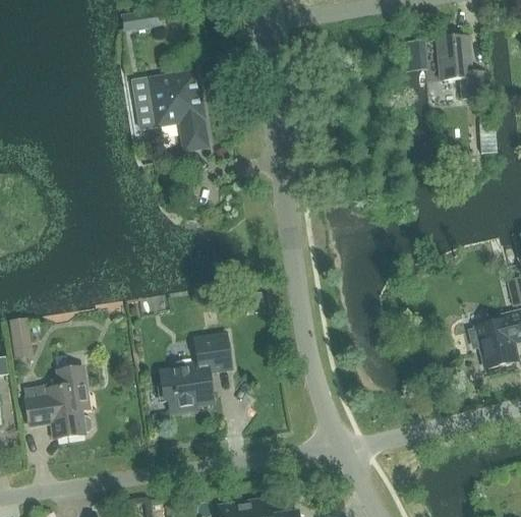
[(468,36),(436,38),(425,39),(425,40),(436,39),(440,78),(460,77),(461,98),(485,96),(483,71),(471,72),(468,36)]
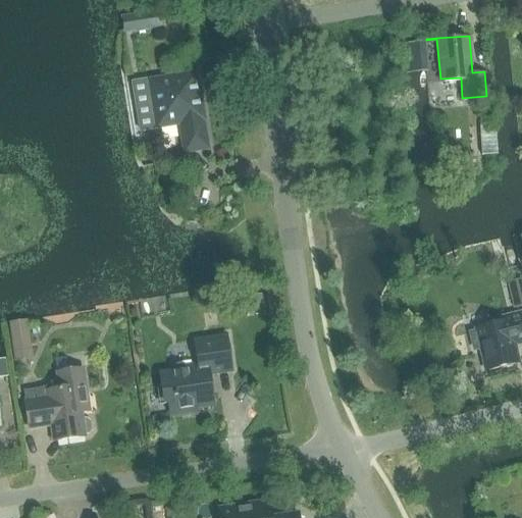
[(205,117),(197,69),(149,78),(151,93),(148,94),(151,110),(154,110),(156,125),(179,122),(184,150),(208,146),(204,118),(205,117)]
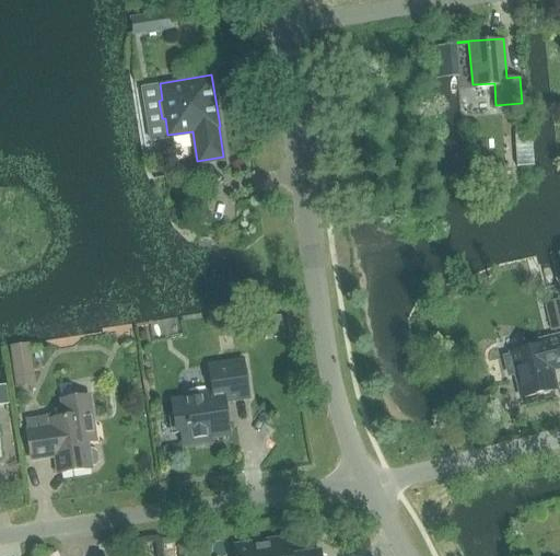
[(529,131),(515,132),(515,141),(531,140),(529,131)]
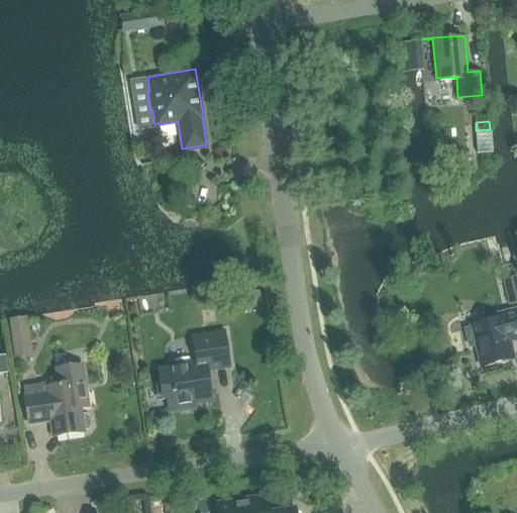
[(445,269),(454,266),(452,258),(442,261),(445,269)]
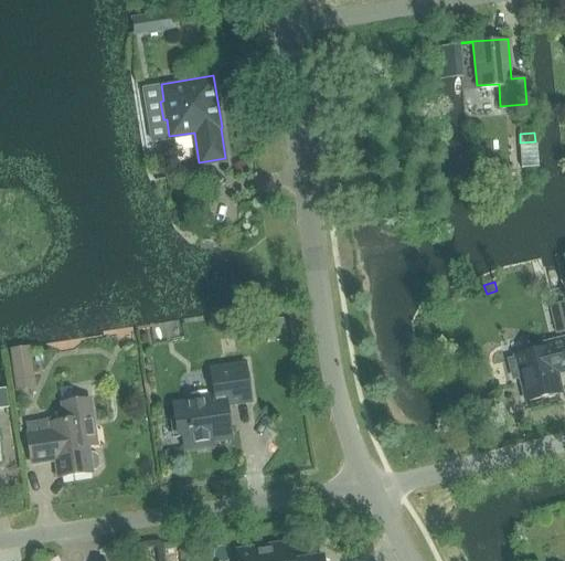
[(281,318),(265,321),(266,334),(284,331),(281,318)]
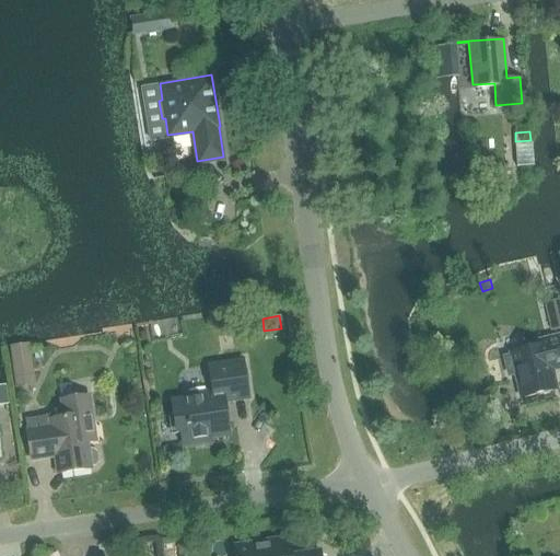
[(556,386),(551,367),(559,365),(559,333),(526,342),(527,346),(511,350),(512,354),(508,355),(505,358),(509,370),(512,372),(515,371),(522,395),(556,386)]
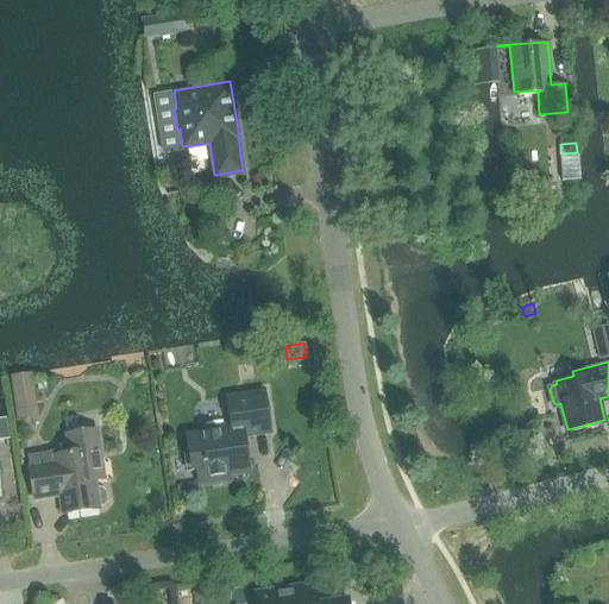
[(249,470),(244,433),(270,429),(264,389),(227,395),(231,421),(220,423),(220,428),(187,433),(190,460),(195,459),(199,482),(231,477),(230,472),(249,470)]
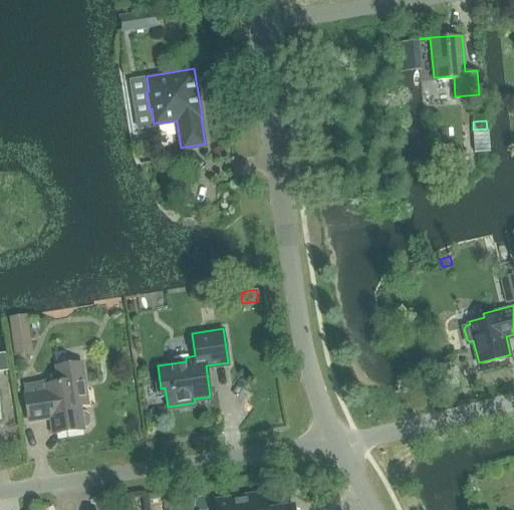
[(32,340),(15,342),(16,352),(33,349),(32,340)]
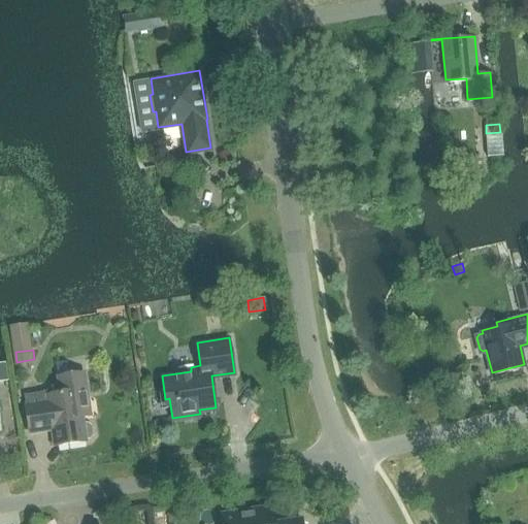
[(88,412),(81,370),(57,373),(59,391),(47,393),(46,390),(24,393),(29,430),(53,427),(55,444),(86,438),(85,436),(90,436),(92,432),(91,424),(87,421),(83,422),(81,413),(88,412)]
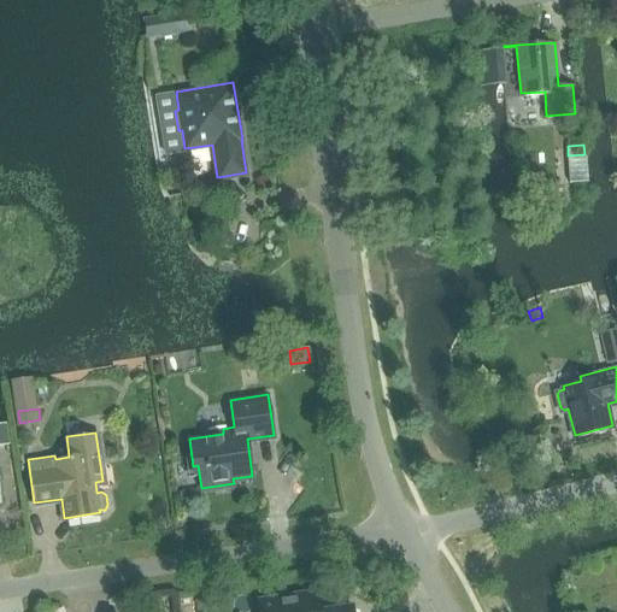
[(297,596),(297,592),(259,598),(262,611),(352,611),(352,602),(319,608),(317,593),(297,596)]
